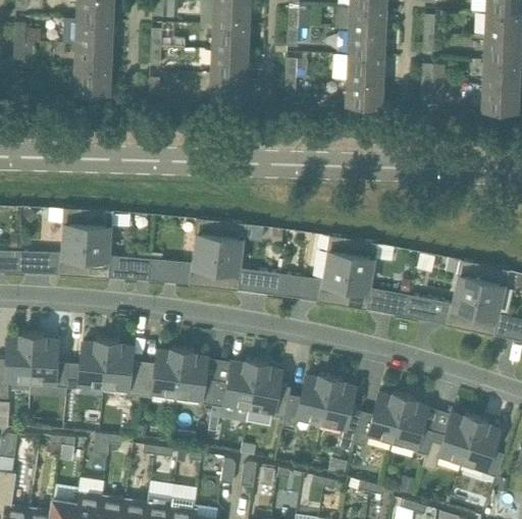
[(25,0),(15,0),(15,10),(25,11),(25,0)]
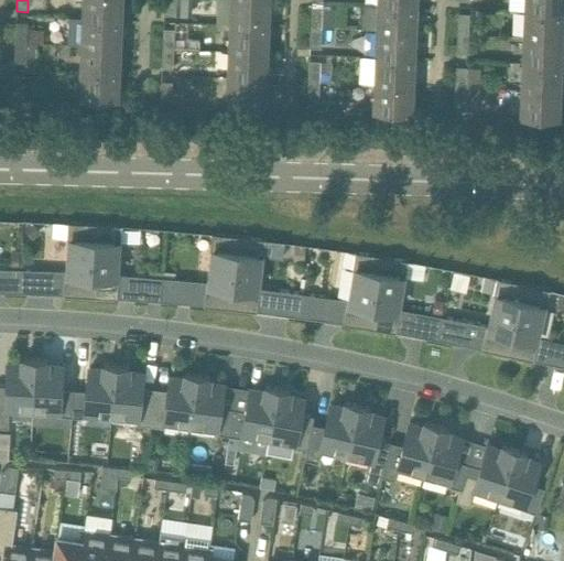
[(83,0),(83,20),(69,20),(69,21),(122,23),(122,0),(83,0)]
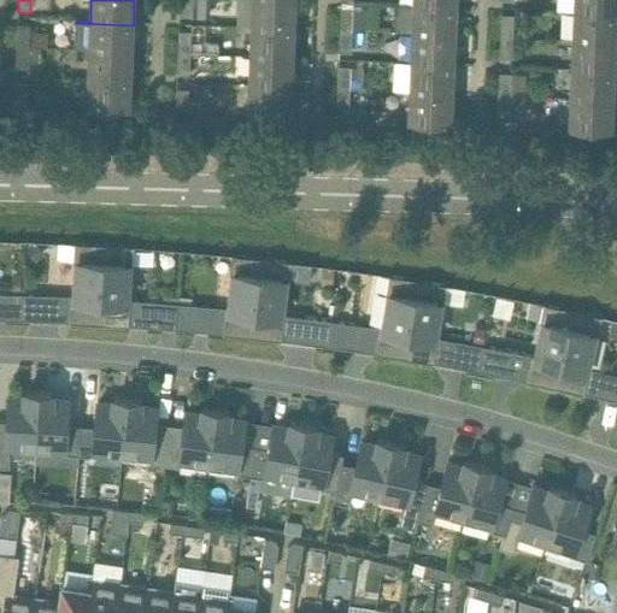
[(193,0),(181,0),(180,19),(192,19),(193,0)]
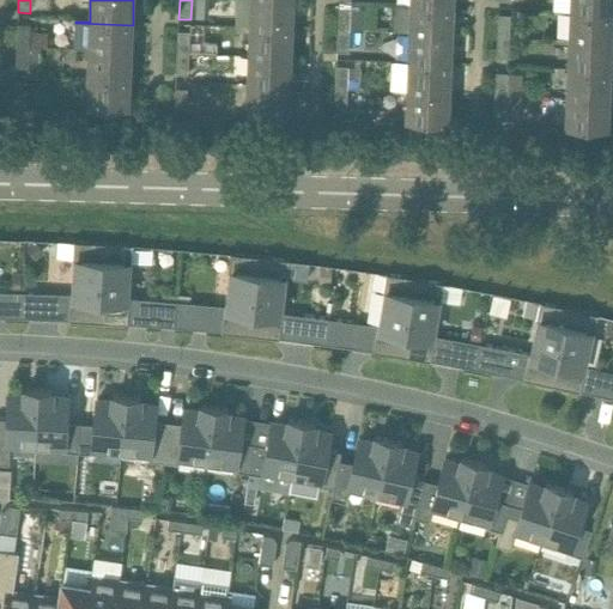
[(293,2),(250,0),(249,29),(292,31),(293,2)]
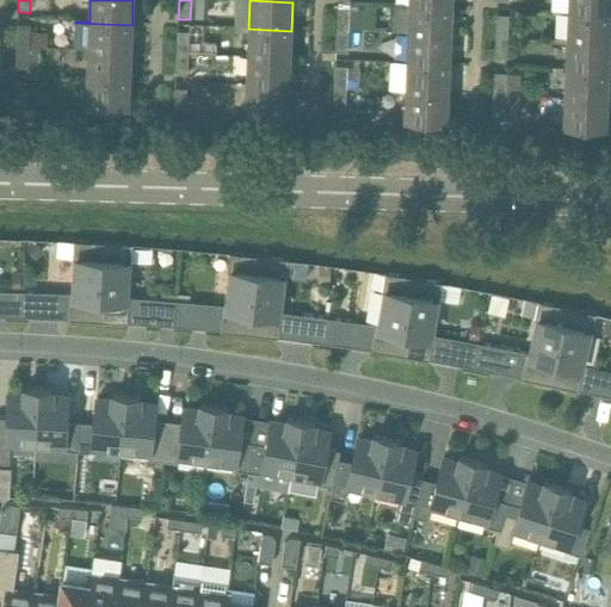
[(610,14),(610,0),(568,0),(568,13),(610,14)]
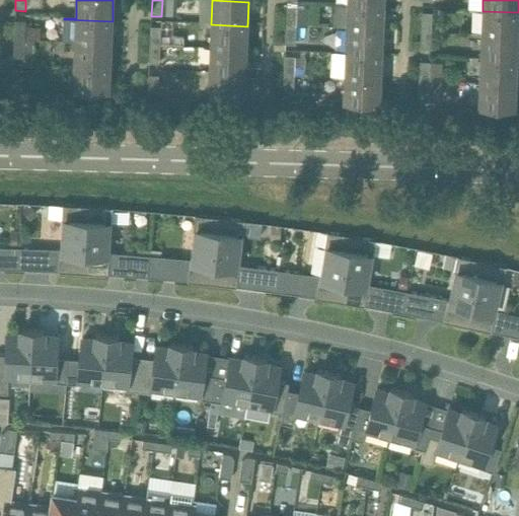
[(334,29),(347,30),(383,31),(384,8),(348,6),(335,5),(334,29)]
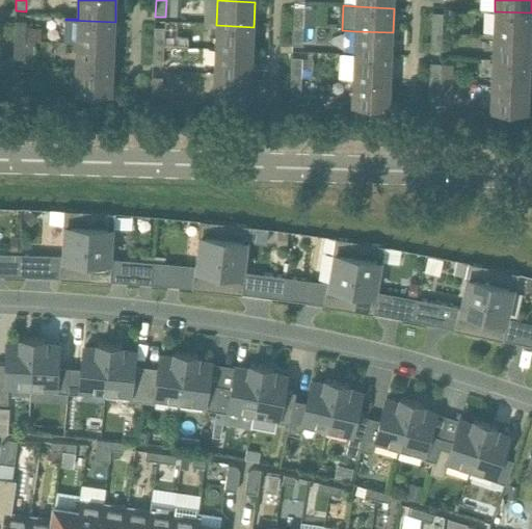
[(294,9),(293,28),(303,29),(304,10),(294,9)]
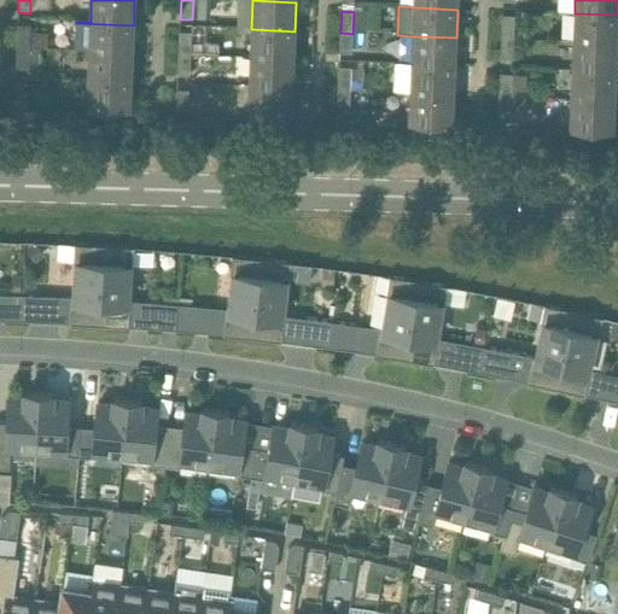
[(617,15),(575,13),(573,44),(617,45),(617,22),(617,15)]
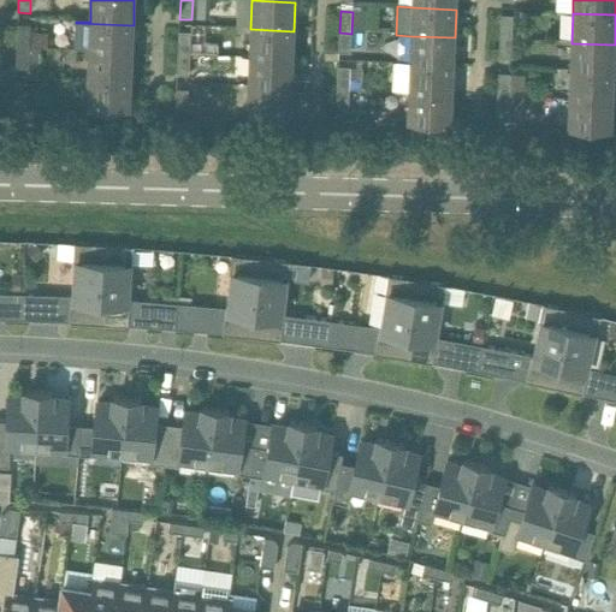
[(502,18),(501,40),(513,40),(514,18),(502,18)]
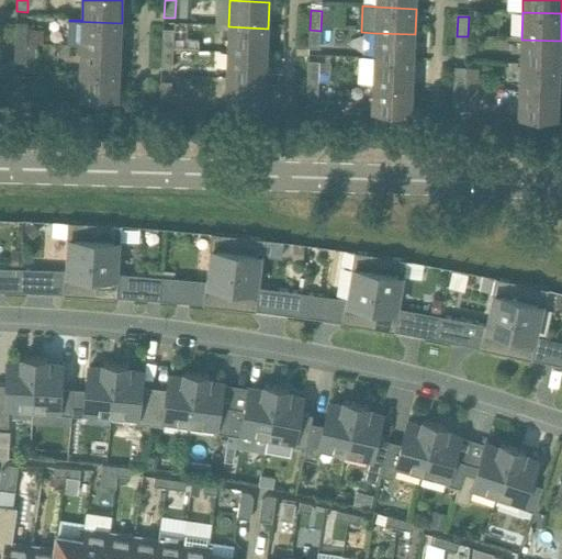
[(122,23),(69,21),(68,46),(81,47),(121,49),(122,23)]
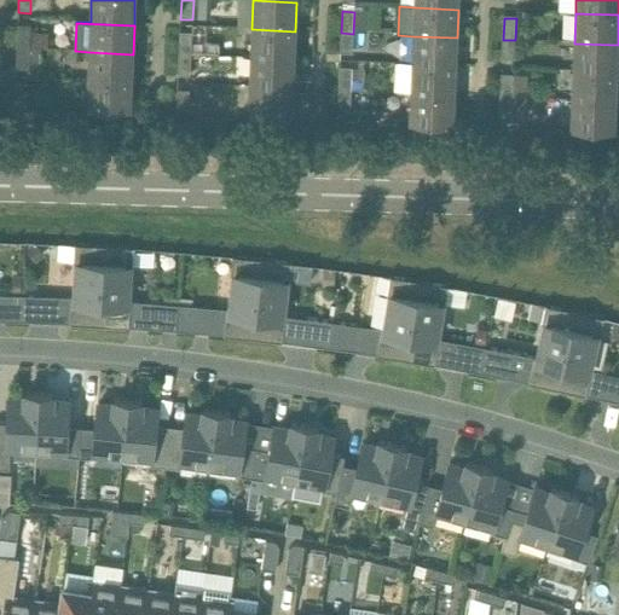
[(18,28),(17,50),(29,50),(30,28),(18,28)]
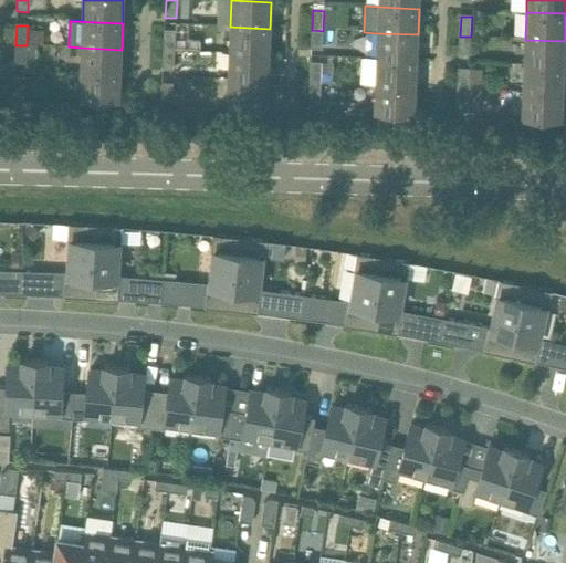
[(270,29),(230,27),(229,53),(269,55),(270,29)]
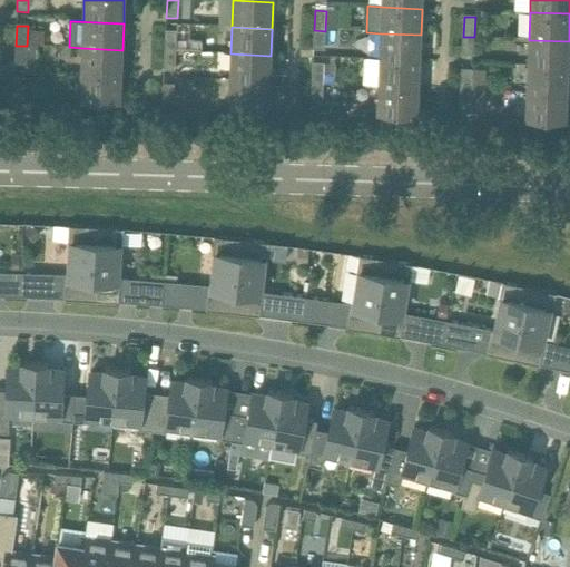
[(325,51),(325,31),(314,30),(314,50),(325,51)]
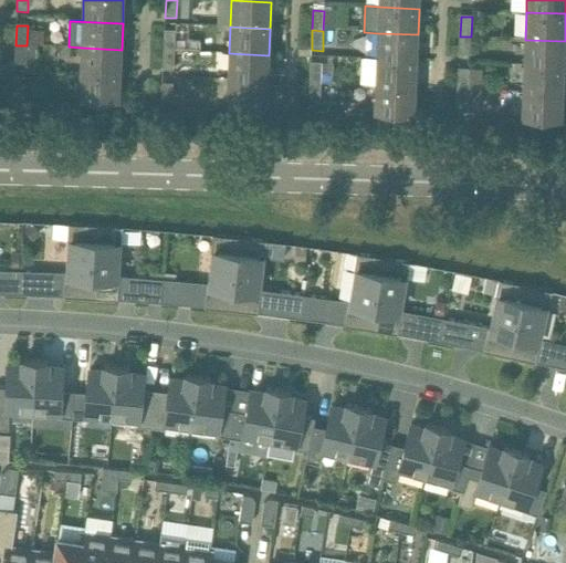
[(165,31),(164,51),(175,51),(176,32),(165,31)]
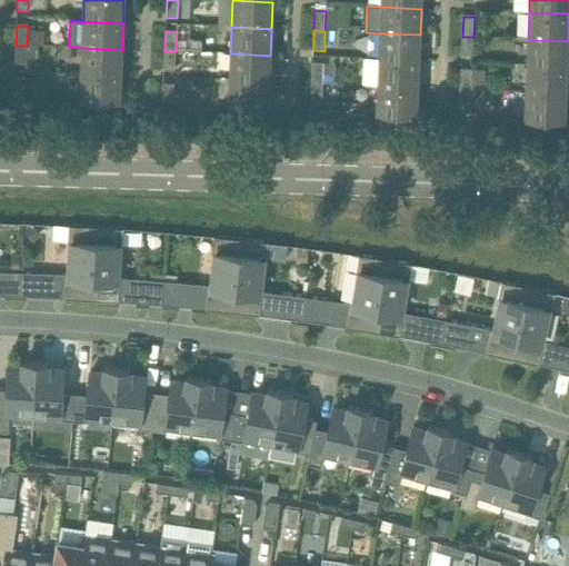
[(380,33),(379,60),(419,62),(420,35),(380,33)]
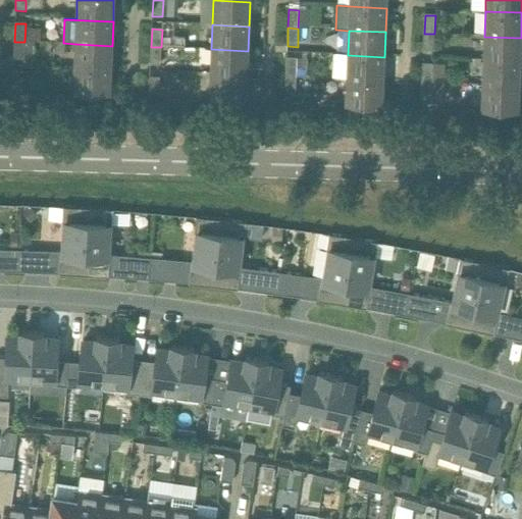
[(433,52),(434,34),(424,34),(423,52),(433,52)]
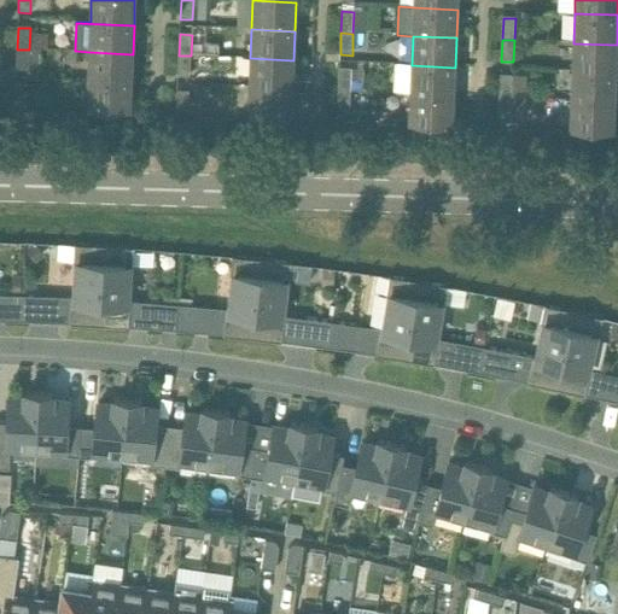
[(573,44),(572,72),(616,74),(617,45),(573,44)]
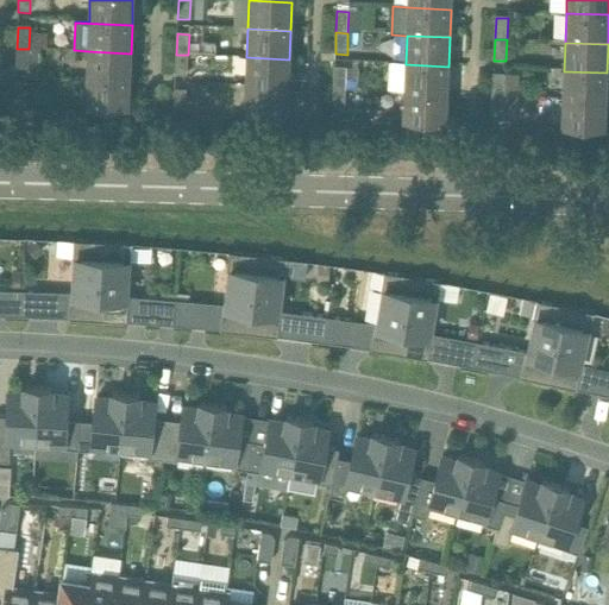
[(17,69),(29,70),(29,49),(17,49),(17,69)]
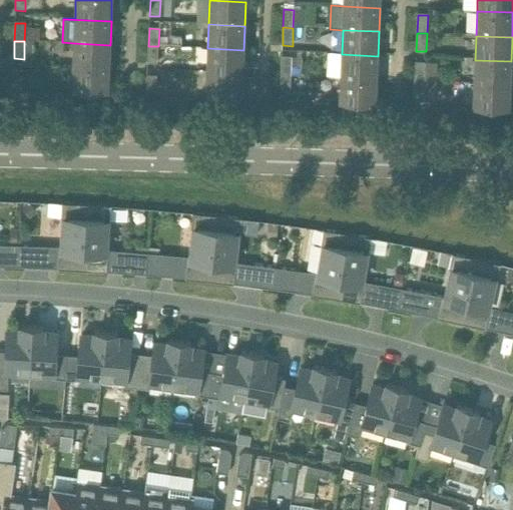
[(24,59),(34,59),(35,42),(24,41),(24,59)]
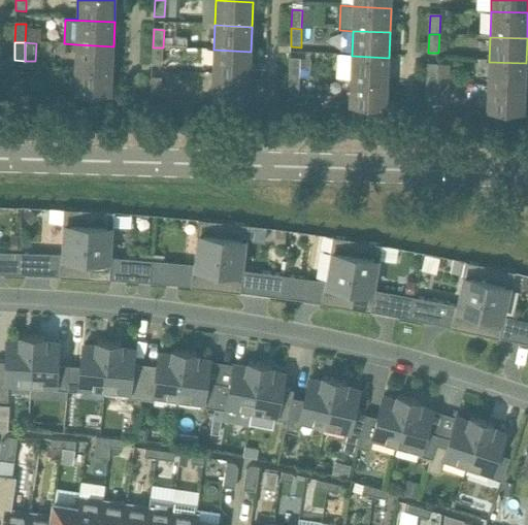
[(76,44),(75,70),(112,71),(113,46),(76,44)]
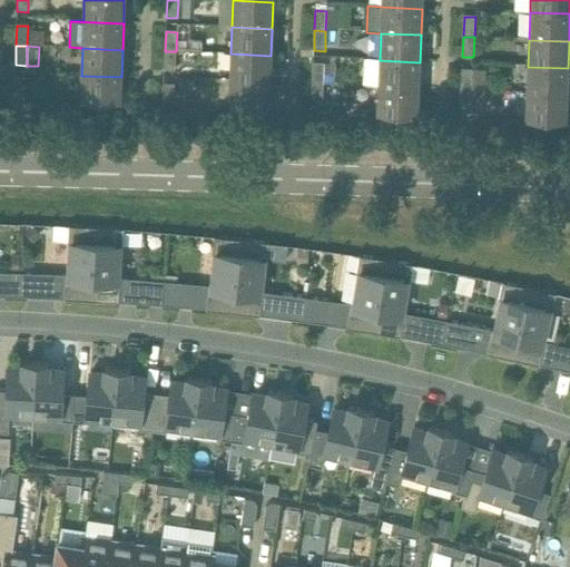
[(176,51),(165,51),(164,71),(175,72),(176,51)]
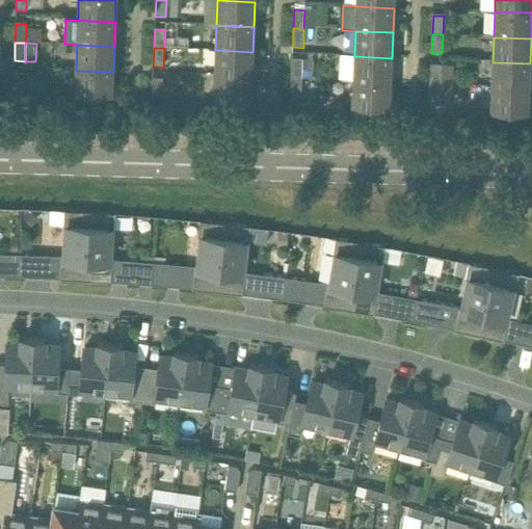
[(251,77),(253,52),(215,50),(214,76),(251,77)]
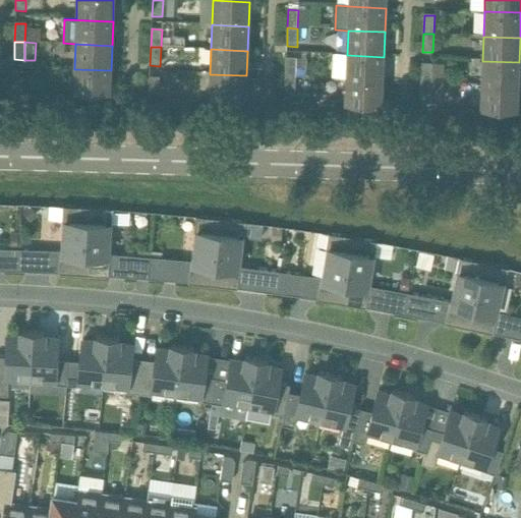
[(383,81),(384,57),(347,55),(346,80),(383,81)]
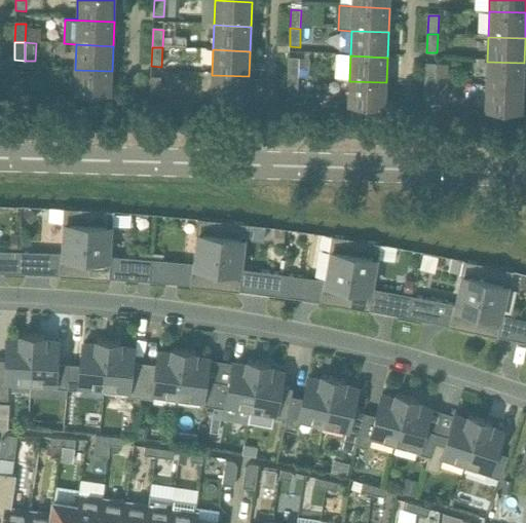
[(289,60),(288,78),(298,78),(299,60),(289,60)]
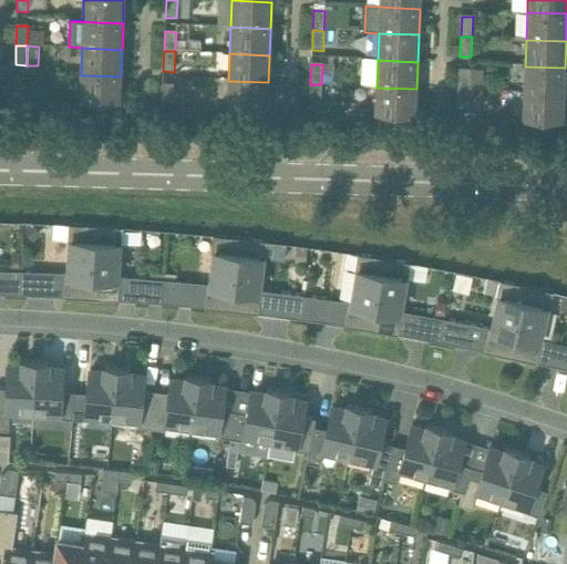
[(564,95),(565,68),(525,67),(524,93),(564,95)]
